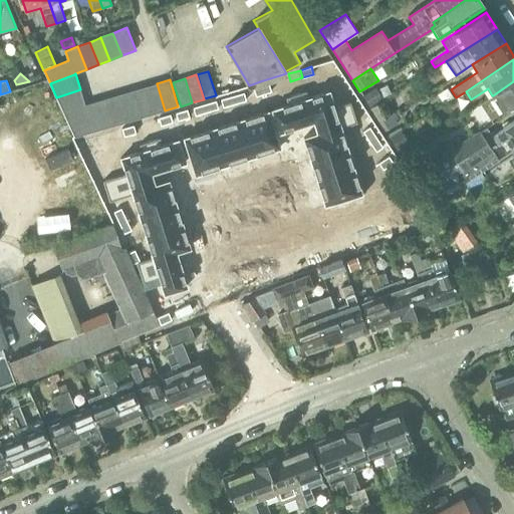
[(260,81),(252,84),(256,95),(263,93),(260,81)]
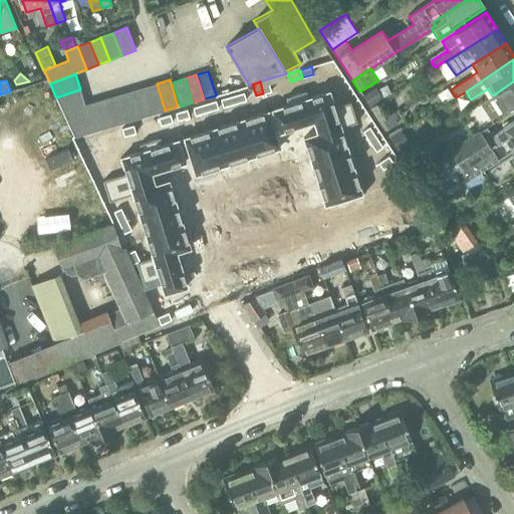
[(513,106),(513,81),(493,95),(492,95),(480,104),(491,121),(513,106)]
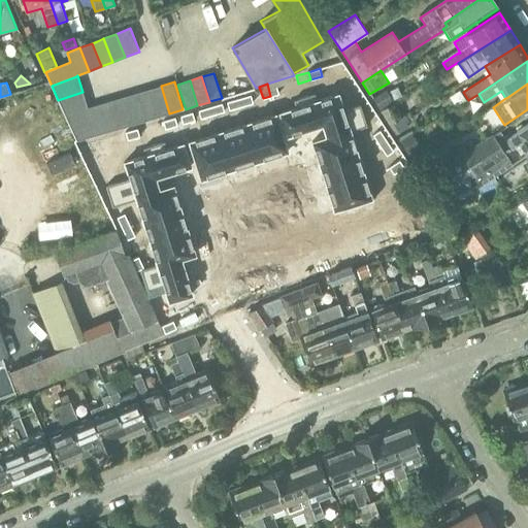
[(161,86),(149,90),(157,118),(169,113),(161,86)]
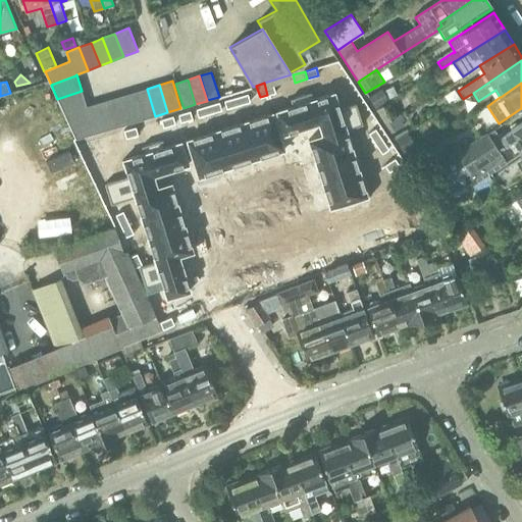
[(368,97),(377,110),(388,103),(387,101),(390,99),(383,87),(368,97)]
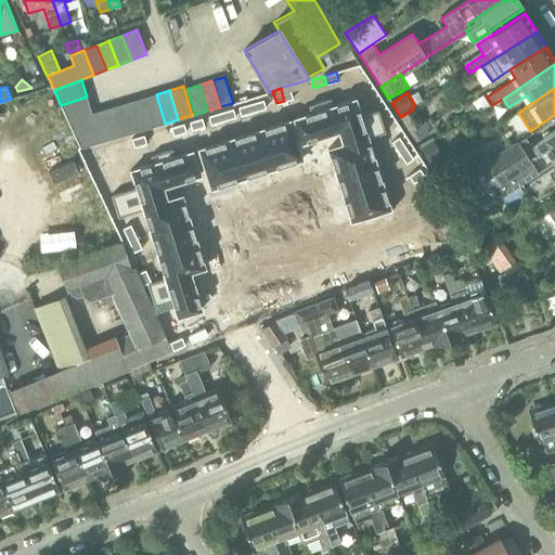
[(156,94),(143,98),(152,127),(165,124),(156,94)]
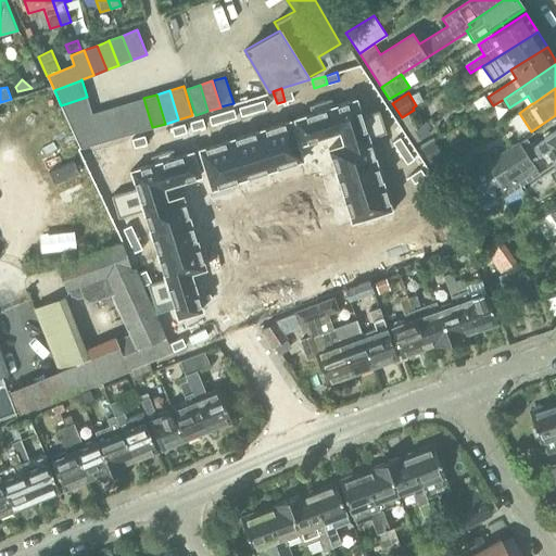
[(67,121),(91,113),(87,97),(61,105),(67,121)]
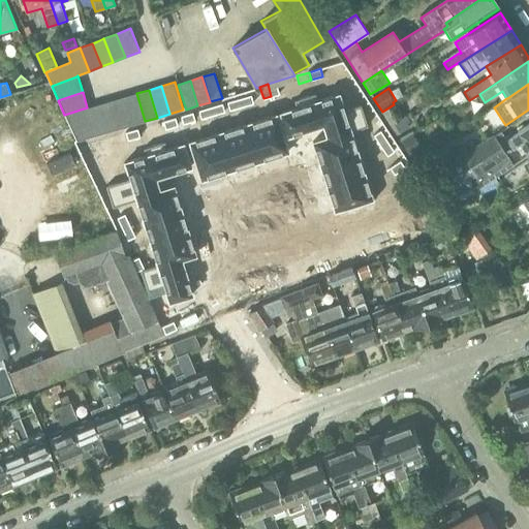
[(131,125),(145,121),(136,93),(123,97),(131,125)]
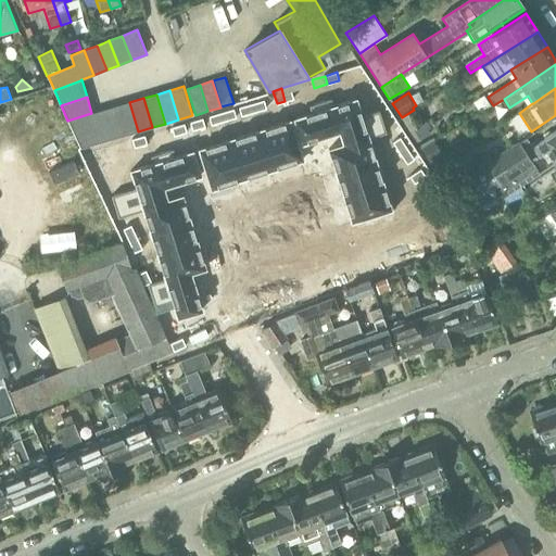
[(312,113),(294,118),(302,143),(339,131),(340,130),(332,106),(333,106),(331,99),(310,105),(312,113)]
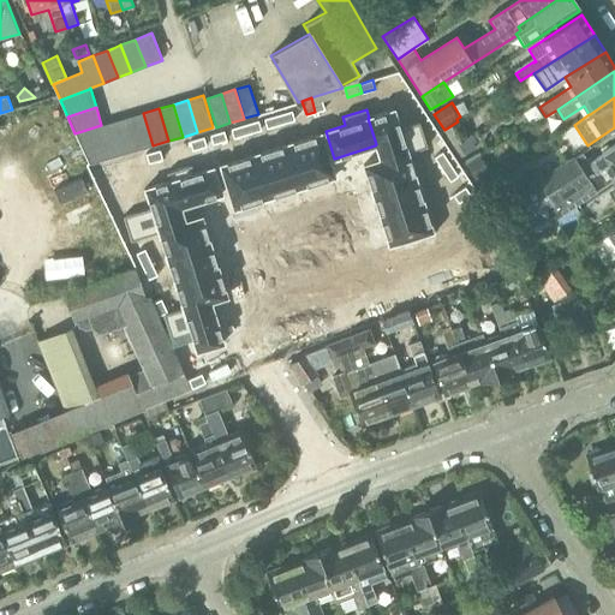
[(369,118),(368,118),(376,144),(375,145),(380,160),(380,161),(407,151),(407,153),(416,150),(408,126),(400,129),(394,109),(369,118)]
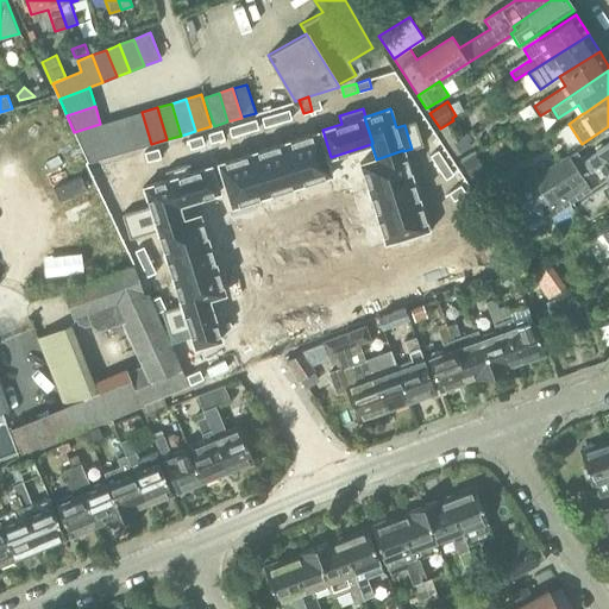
[(289,110),(275,114),(278,123),(292,119),(289,110)]
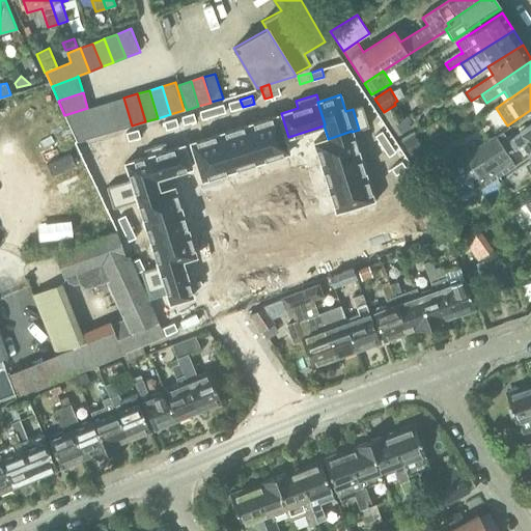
[(111,102),(119,129),(132,126),(123,98),(111,102)]
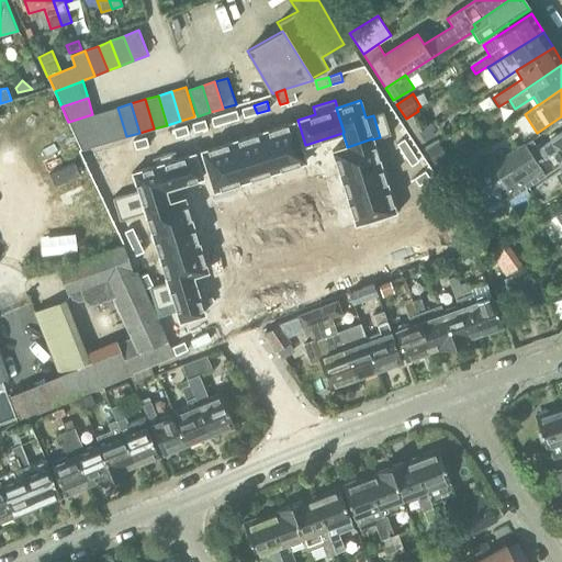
[(254,105),(242,109),(244,117),(257,113),(254,105)]
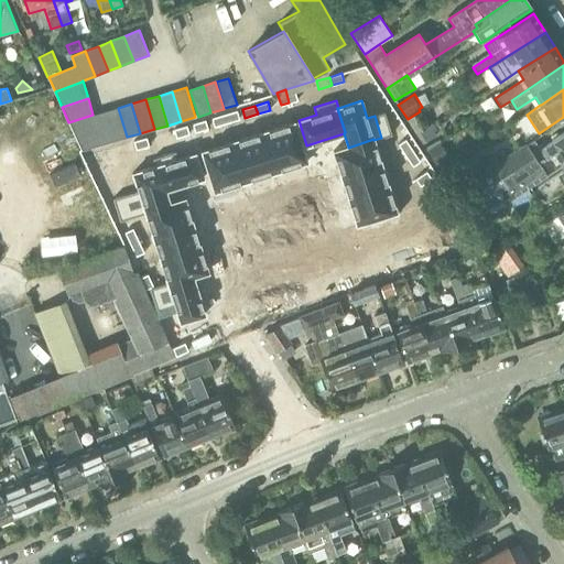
[(114,141),(127,137),(118,108),(105,111),(114,141)]
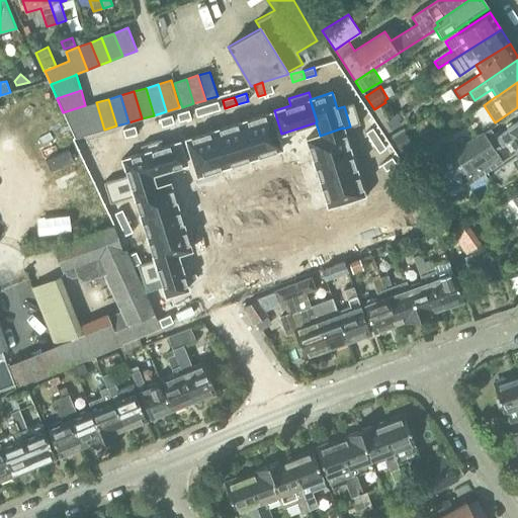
[(218,101),(206,105),(208,112),(221,109),(218,101)]
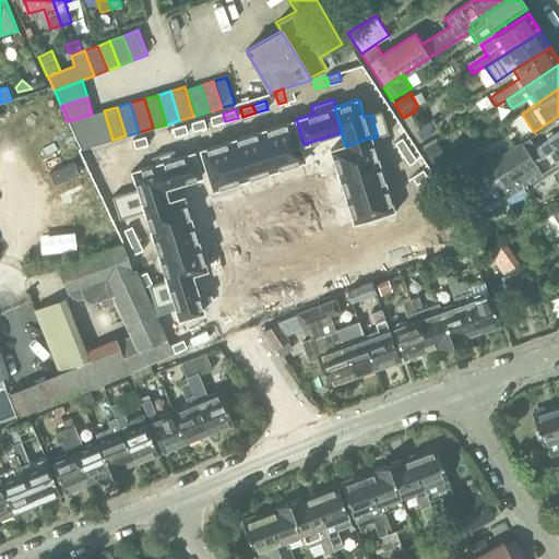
[(92,114),(68,121),(81,150),(113,140),(104,110),(92,114)]
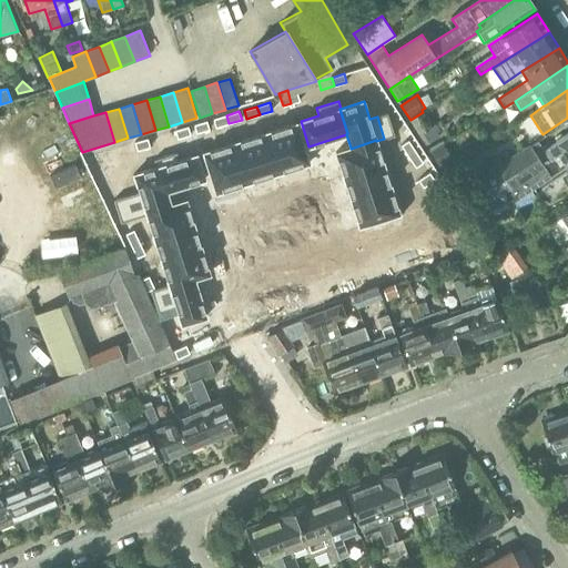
[(419,135),(432,128),(423,112),(411,120),(419,135)]
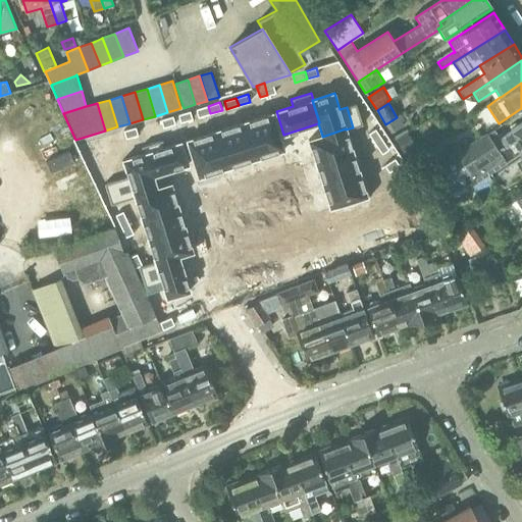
[(208,106),(196,109),(199,117),(210,113),(208,106)]
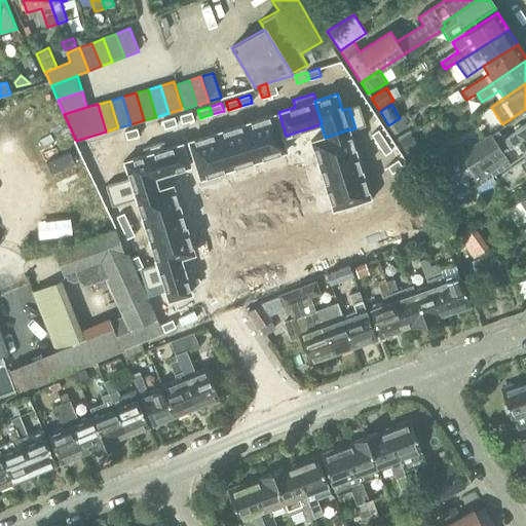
[(191,112),(180,115),(182,123),(194,120),(191,112)]
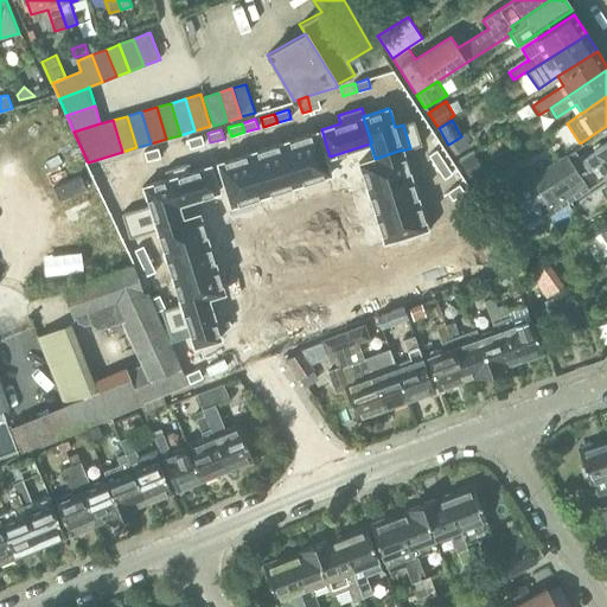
[(317,131),(299,136),(313,180),(331,174),(317,131)]
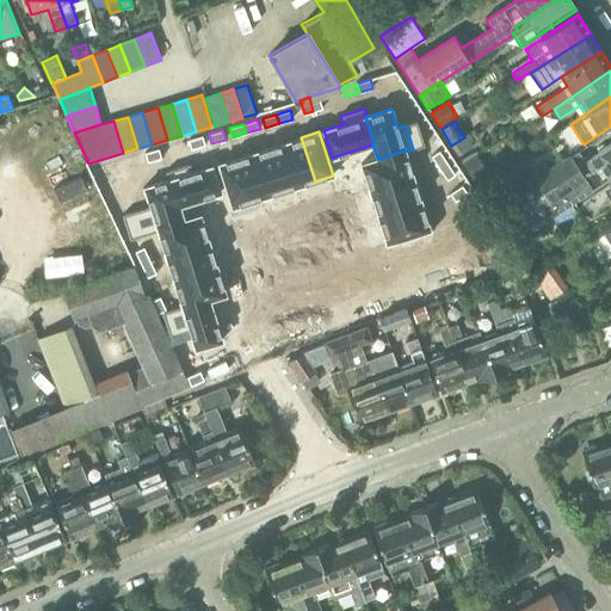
[(469,134),(464,137),(451,146),(458,155),(471,147),(469,142),(473,140),(469,134)]
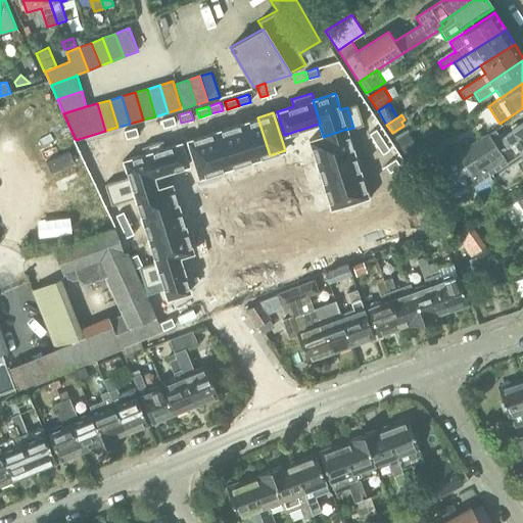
[(173,116),(161,120),(163,128),(176,125),(173,116)]
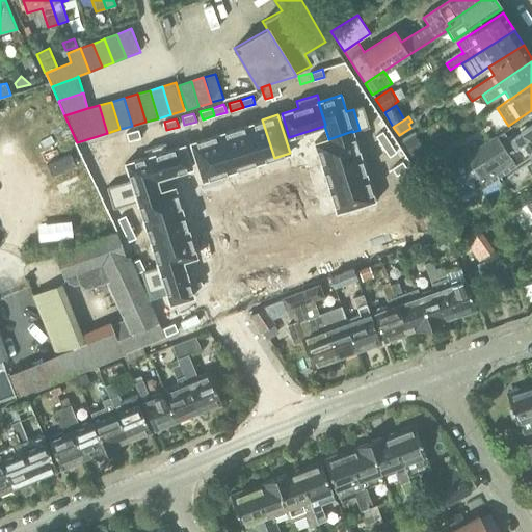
[(262,120),(248,124),(260,162),(274,158),(262,120)]
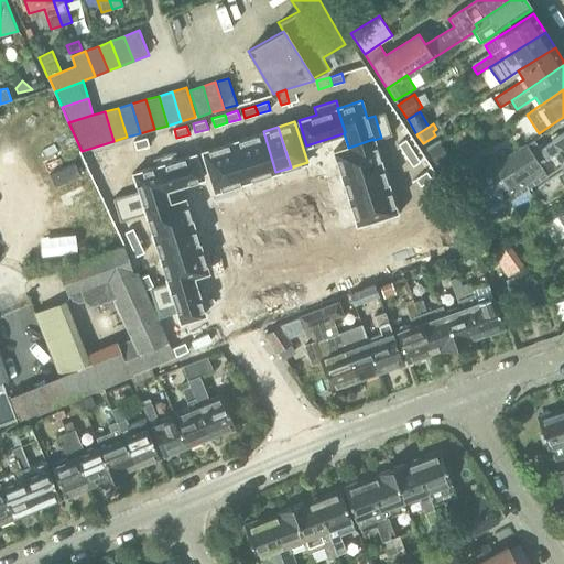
[(263,131),(248,137),(261,176),(275,172),(263,131)]
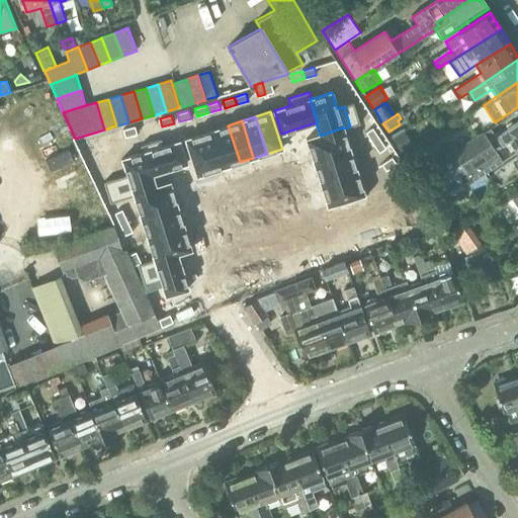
[(438,163),(422,173),(413,179),(433,209),(464,187),(486,174),(517,152),(517,122),(496,138),(490,128),(452,152),(453,153),(438,163)]
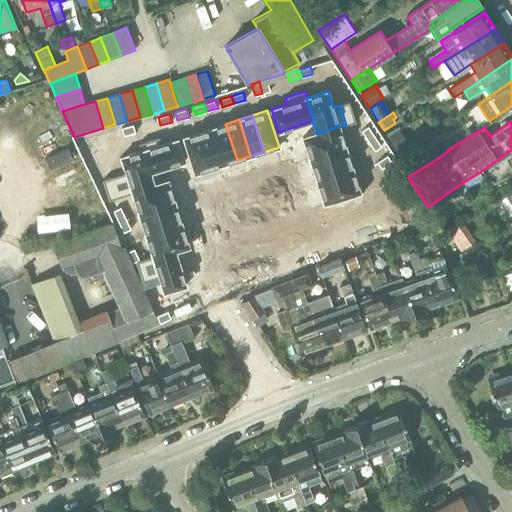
[(225,124),(211,128),(223,165),(237,160),(225,124)]
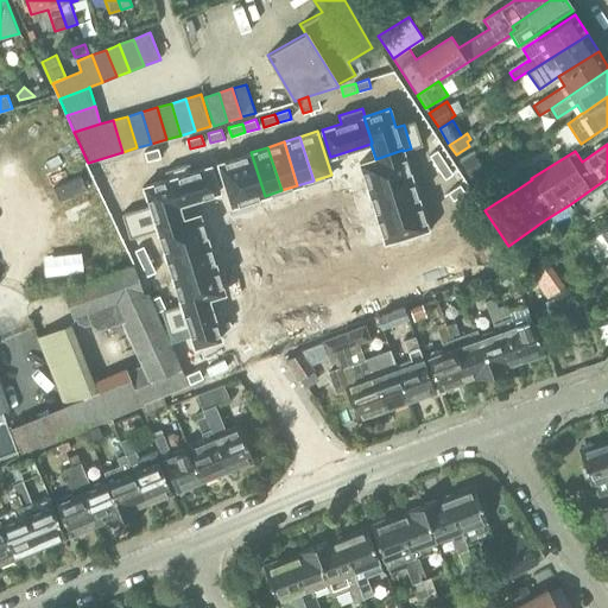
[(375,158),(359,163),(368,190),(411,176),(403,151),(403,150),(375,159),(375,158)]
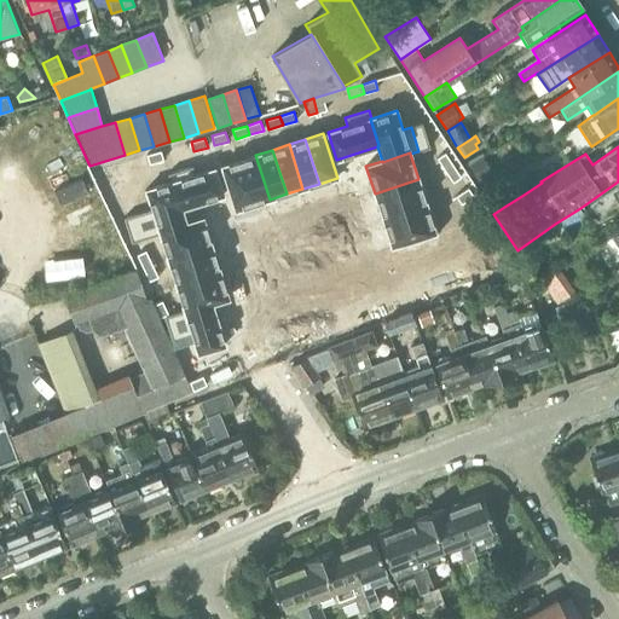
[(445,154),(438,158),(445,171),(453,166),(445,154)]
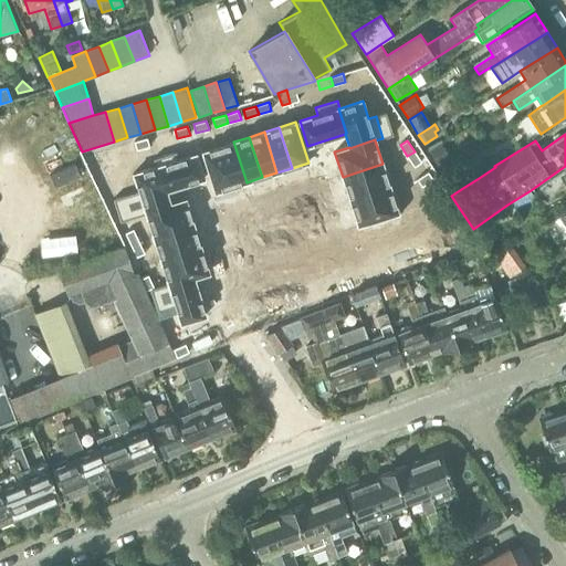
[(233,142),(219,146),(231,187),(247,182),(233,142)]
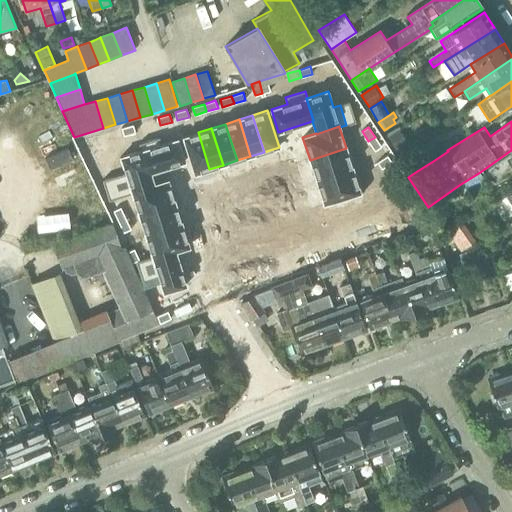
[(399,130),(388,137),(396,150),(407,143),(399,130)]
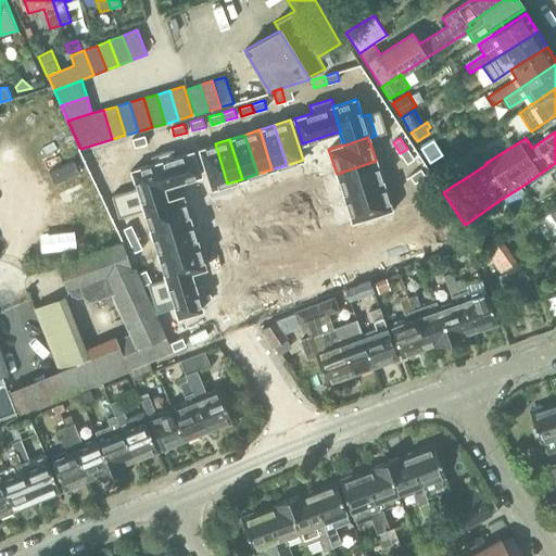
[(215,143),(199,149),(212,189),(227,184),(215,143)]
